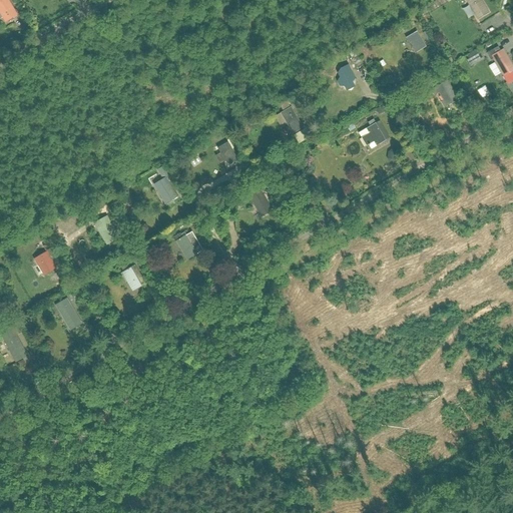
[(0,12),(6,21),(16,15),(7,0),(1,0),(0,1),(0,12)]
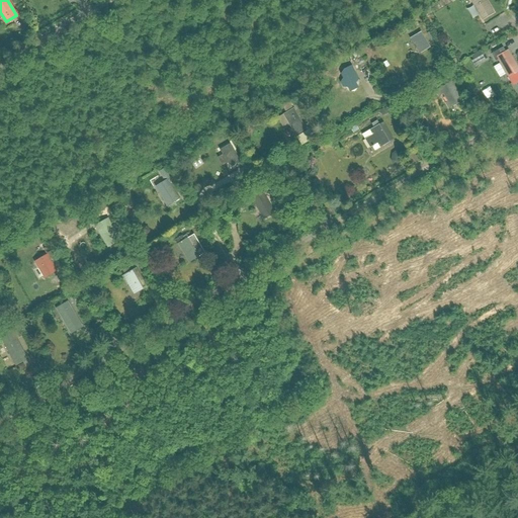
[(494,12),(486,0),(470,0),(483,19),(494,12)]
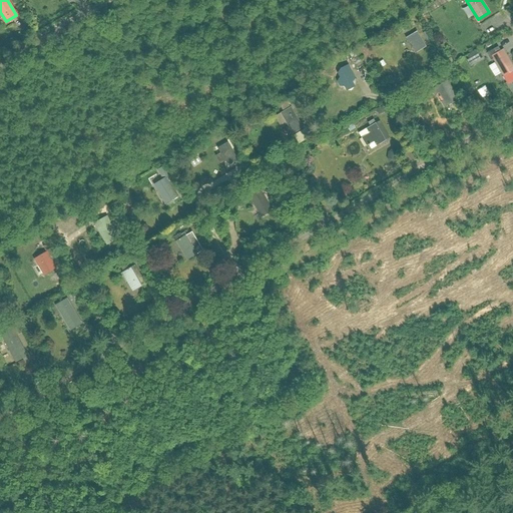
[(415,53),(426,47),(417,32),(413,35),(414,37),(408,41),(415,53)]
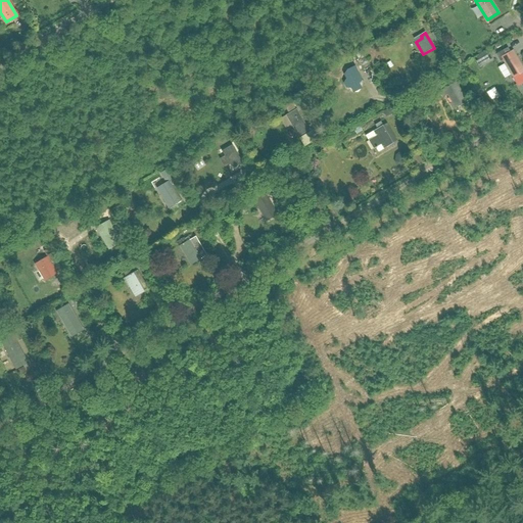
[(522,72),(522,68),(513,52),(502,58),(514,78),(522,72)]
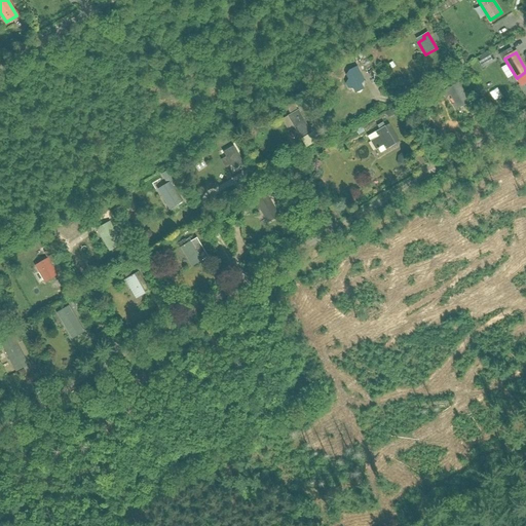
[(362,84),(364,81),(362,76),(357,76),(354,72),(349,71),(346,76),(349,80),(346,84),(348,88),(353,89),(354,94),(361,94),(364,89),(362,84)]
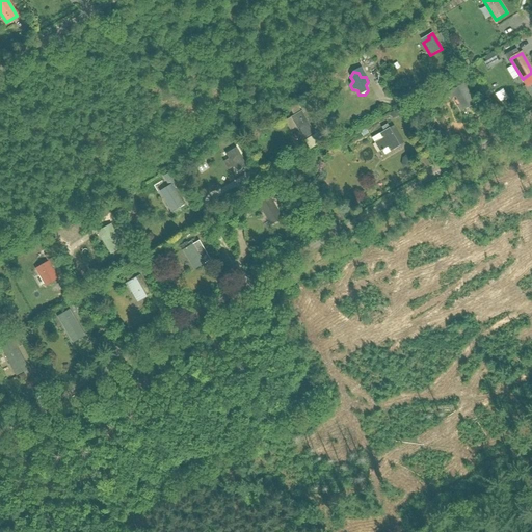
[(449,95),(452,99),(455,97),(459,105),(458,106),(461,110),(474,103),(464,85),(449,95)]
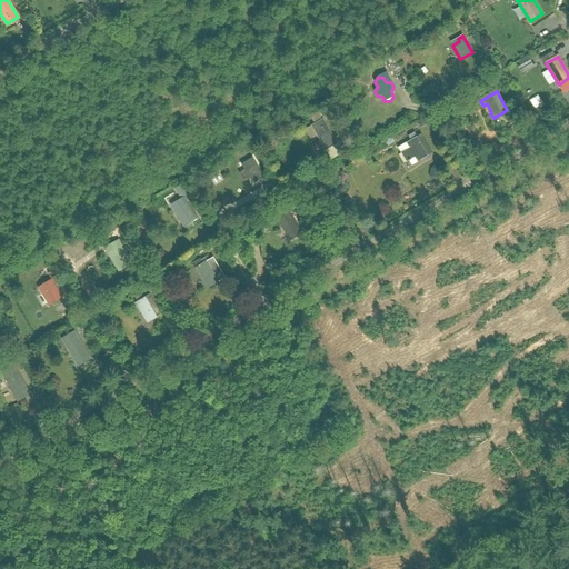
[(326,150),(338,143),(323,119),(311,126),(311,127),(326,150)]
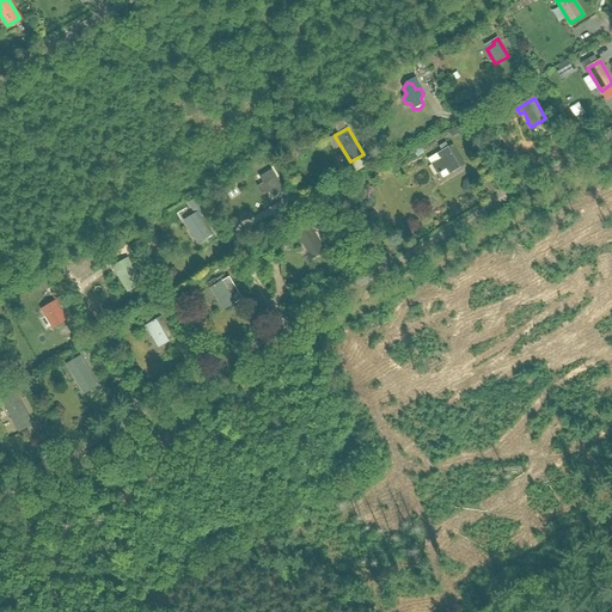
[(450,175),(461,167),(450,147),(428,159),(438,175),(440,173),(440,175),(442,173),(441,172),(446,170),(450,175)]
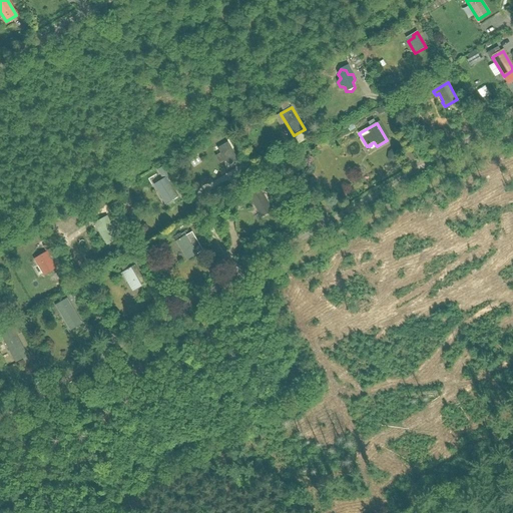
[(228,167),(239,160),(228,142),(217,149),(228,167)]
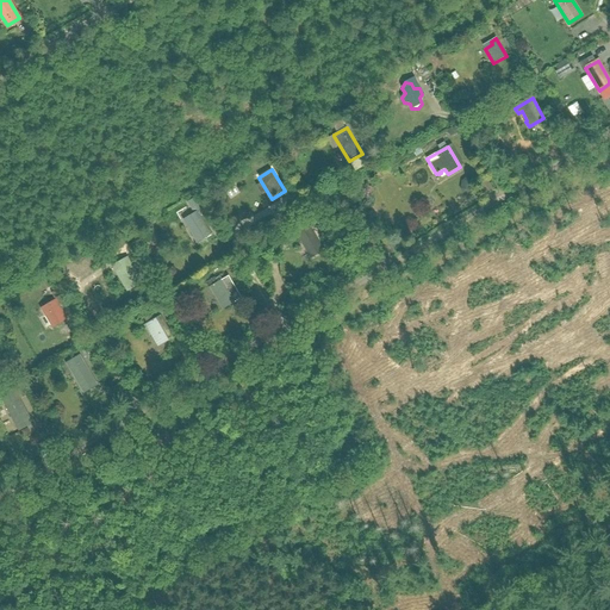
[(449,187),(456,184),(453,178),(446,180),(449,187)]
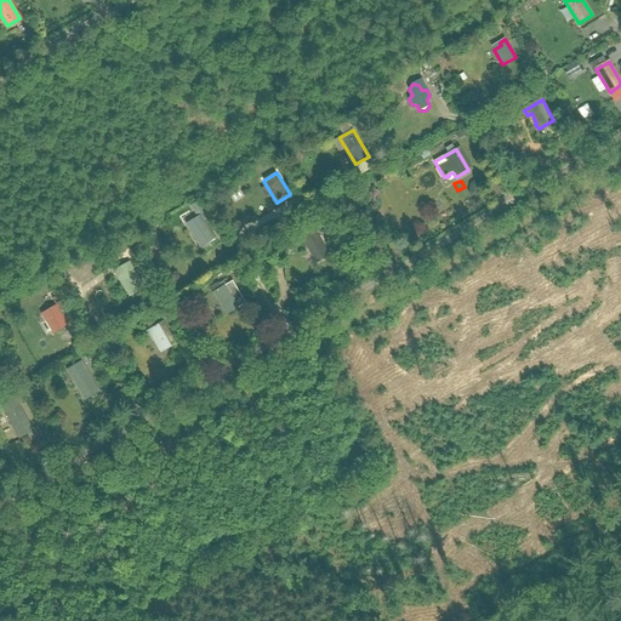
[(200,201),(191,206),(198,218),(187,224),(201,248),(214,239),(203,220),(209,216),(200,201)]
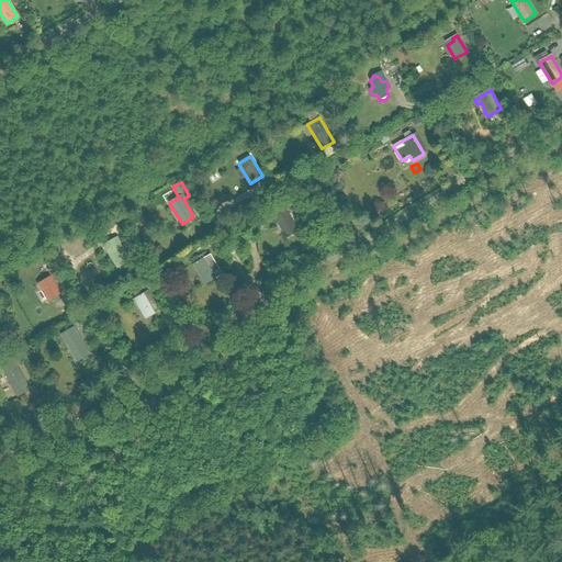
[(285,239),(298,233),(288,215),(291,213),(288,208),(273,215),(277,221),(276,222),(285,239)]
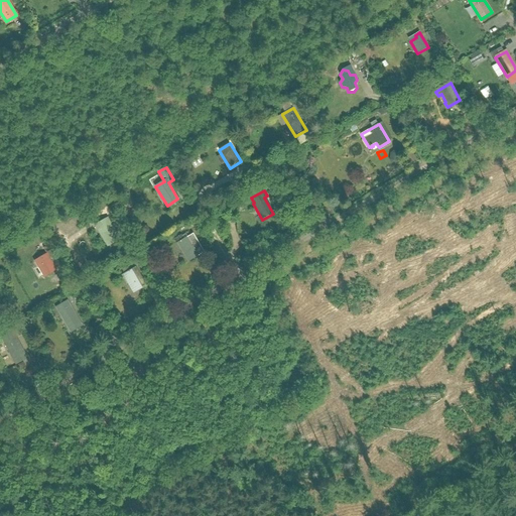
[(120,240),(116,235),(107,219),(96,226),(109,247),(120,240)]
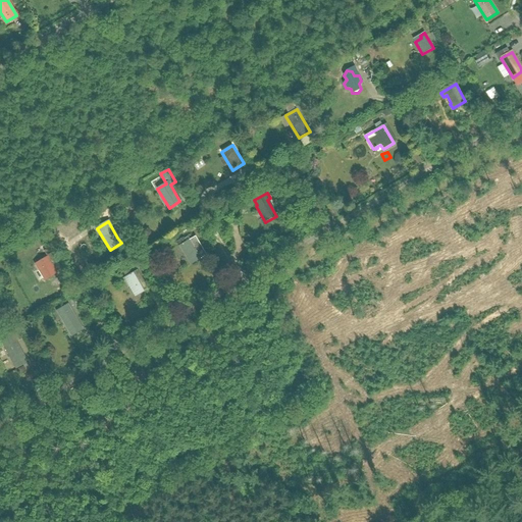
[(191,265),(205,256),(194,238),(179,246),(191,265)]
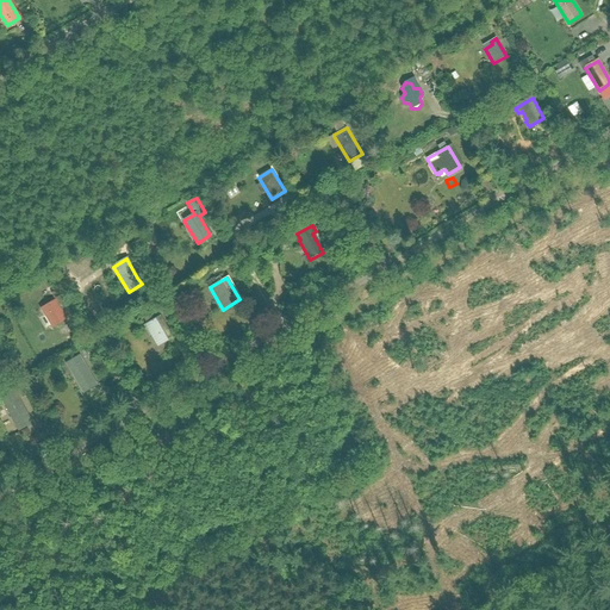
[(54,328),(67,319),(56,302),(43,309),(54,328)]
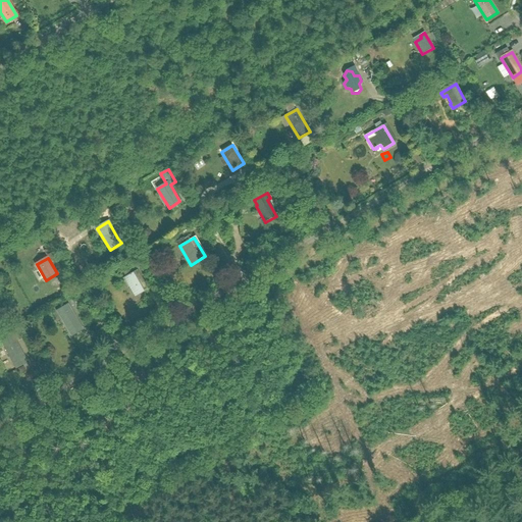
[(136,298),(149,290),(138,270),(124,279),(136,298)]
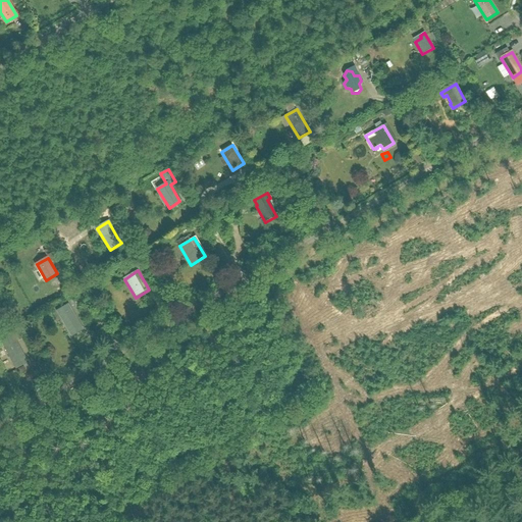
[(72,335),(84,329),(68,304),(57,310),(61,316),(72,335)]
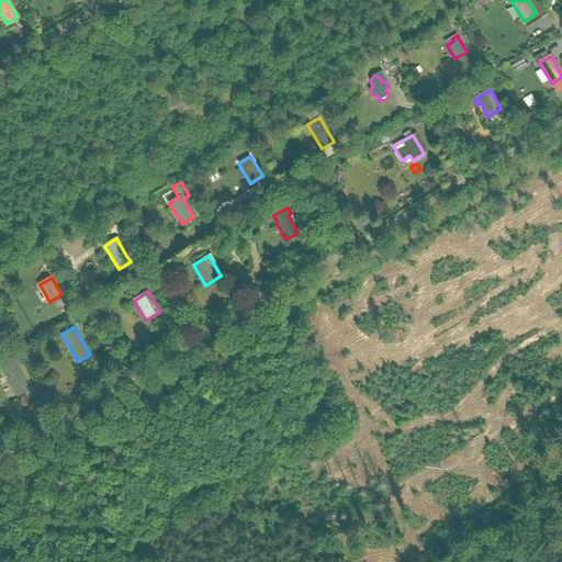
[(18,396),(30,390),(19,368),(6,374),(18,396)]
